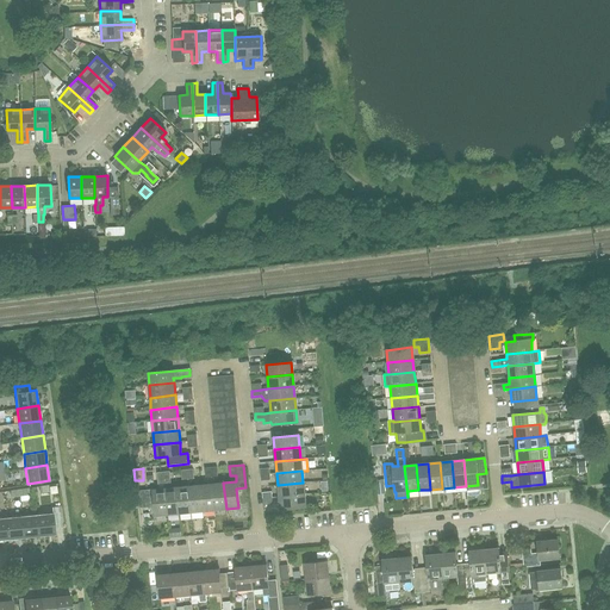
[(172,489),(170,481),(163,483),(163,489),(166,515),(179,514),(175,487),(172,489)]
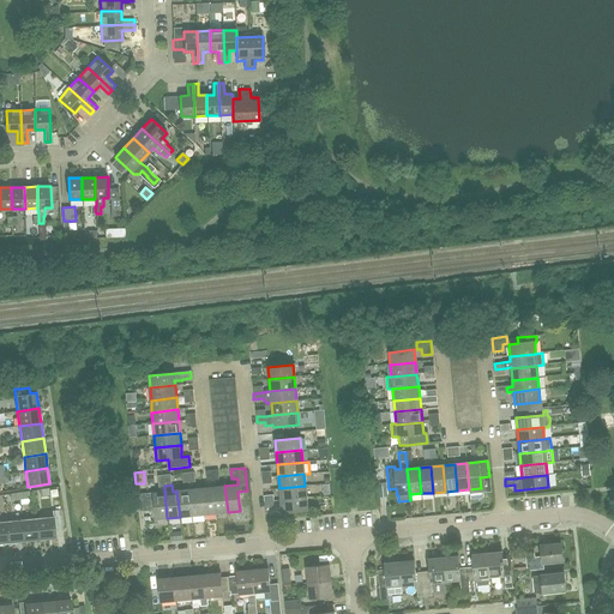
[(164,492),(164,486),(160,486),(161,493),(143,494),(144,509),(155,507),(156,519),(167,518),(164,492)]
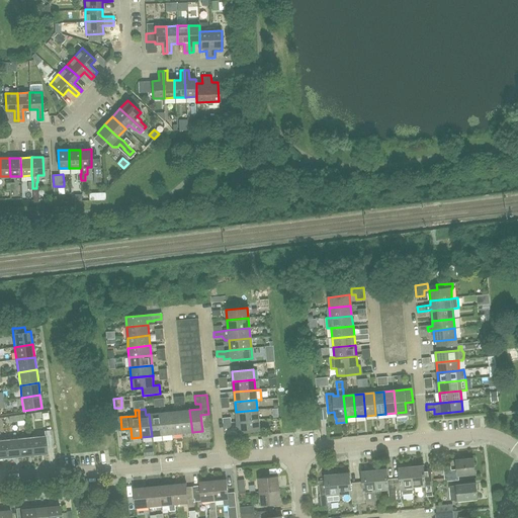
[(181,433),(192,432),(189,410),(179,411),(181,433)]
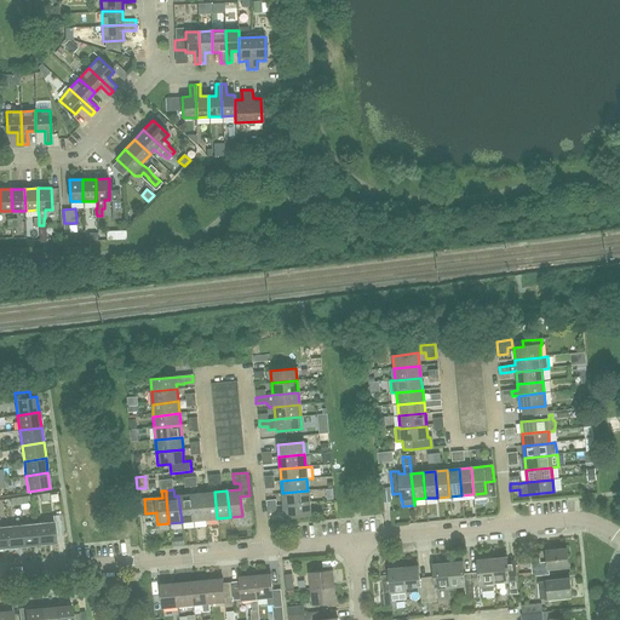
[(283,505),(309,503),(308,491),(282,493),(283,505)]
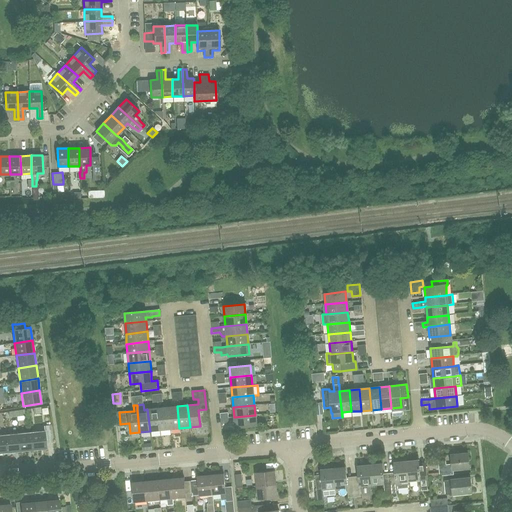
[(169,429),(179,428),(177,406),(167,407),(169,429)]
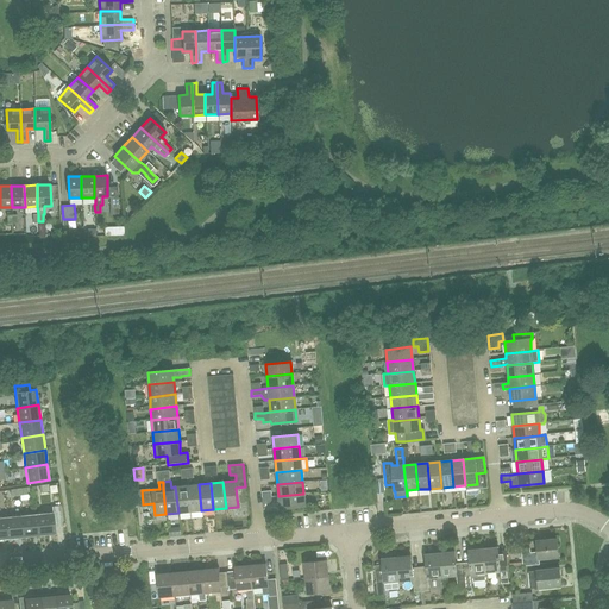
[(189,512),(201,510),(199,484),(187,485),(189,512)]
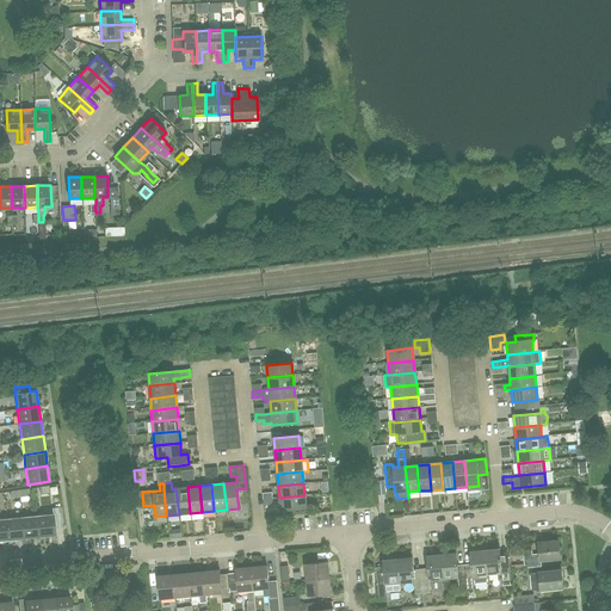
[(179,514),(190,513),(187,487),(176,488),(179,514)]
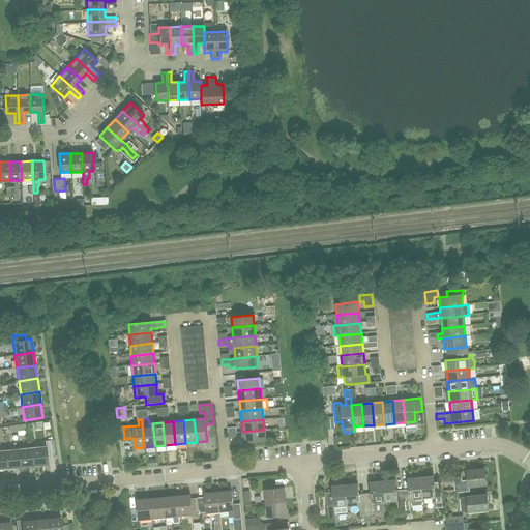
[(243,442),(265,440),(264,430),(242,432),(243,442)]
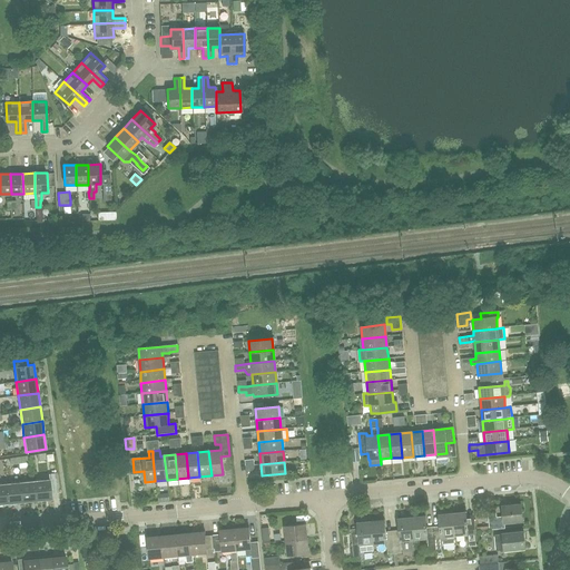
[(36,501),(51,500),(49,479),(35,481),(36,501)]
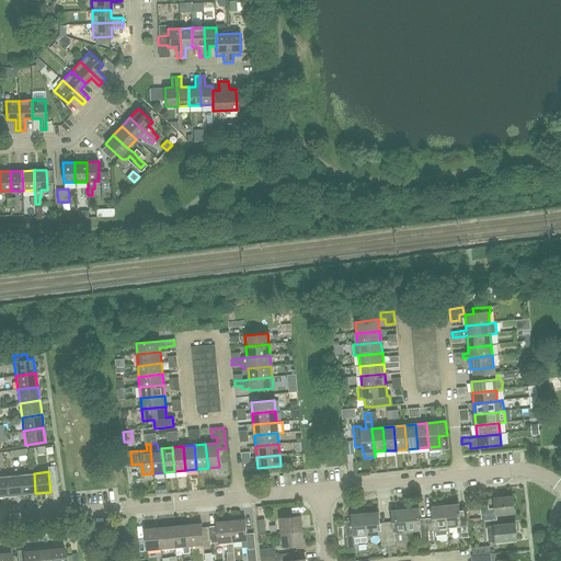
[(22,494),(35,493),(34,473),(20,474),(22,494)]
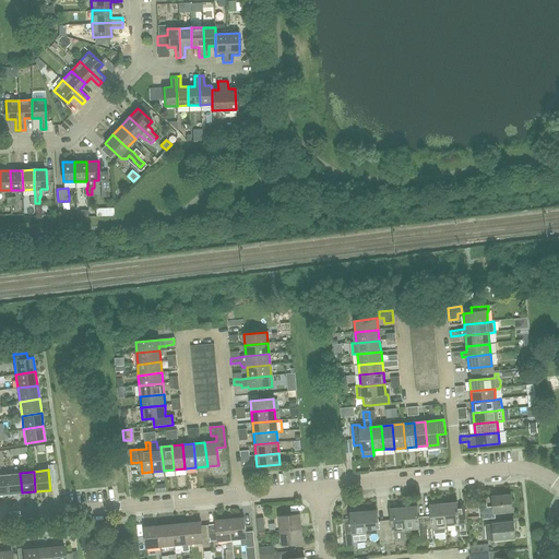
[(8,495),(22,492),(20,473),(6,474),(8,495)]
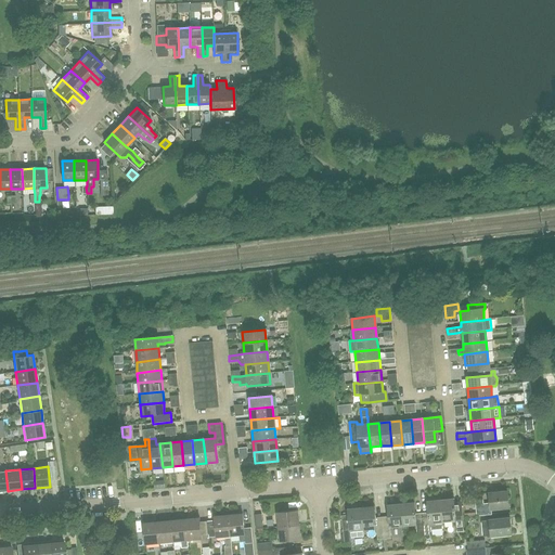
[(508,507),(507,491),(489,492),(490,503),(482,503),(482,500),(475,500),(477,516),(491,514),(491,508),(508,507)]
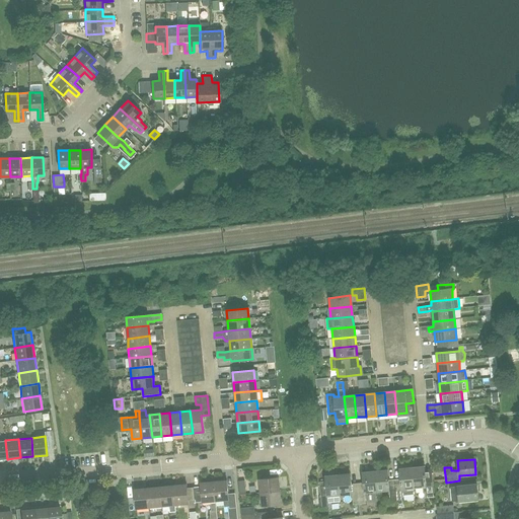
[(431,468),(425,469),(424,466),(412,467),(414,488),(426,487),(427,497),(433,497),(431,475),(431,468)]
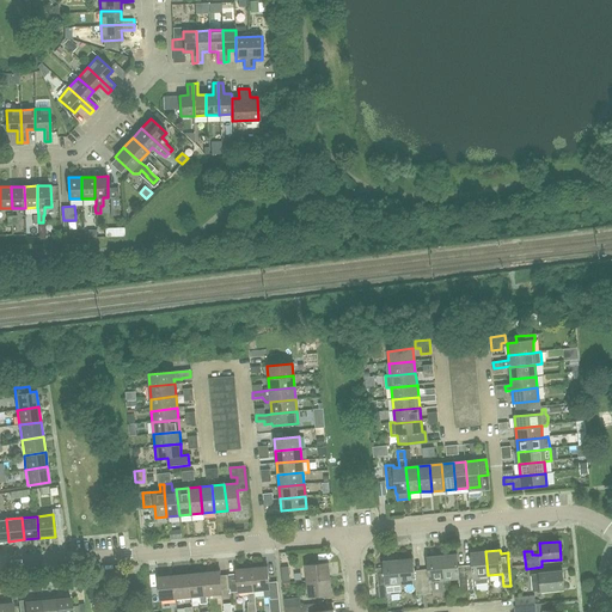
[(428,569),(429,580),(444,579),(441,555),(440,555),(440,551),(430,552),(430,556),(427,556),(428,569)]
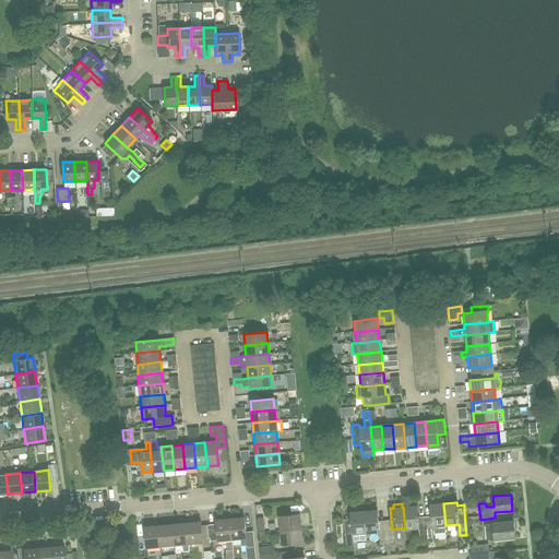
[(432,526),(426,526),(427,538),(433,538),(433,534),(447,532),(445,525),(443,503),(430,504),(431,515),(432,526)]
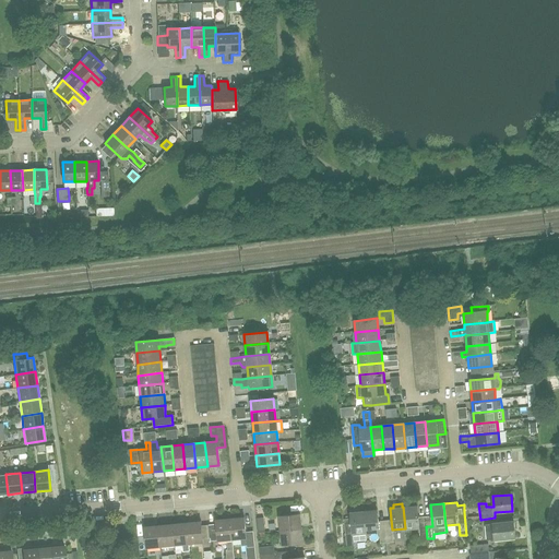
[(405,528),(419,527),(417,516),(416,506),(403,507),(405,528)]
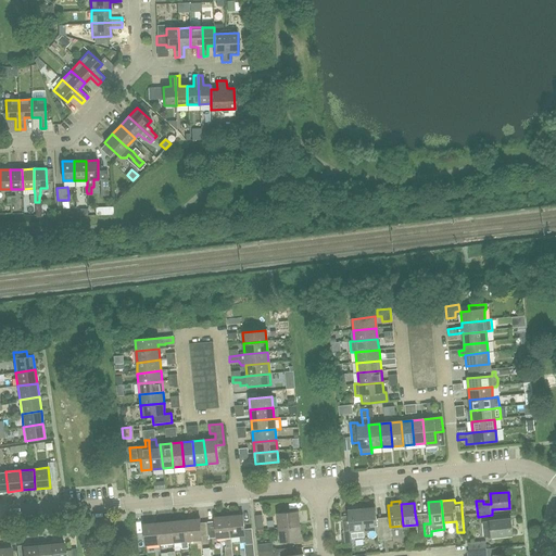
[(361,508),(359,505),(351,506),(351,509),(349,509),(350,520),(342,521),(344,544),(351,543),(351,539),(365,538),(364,530),(363,530),(361,508)]
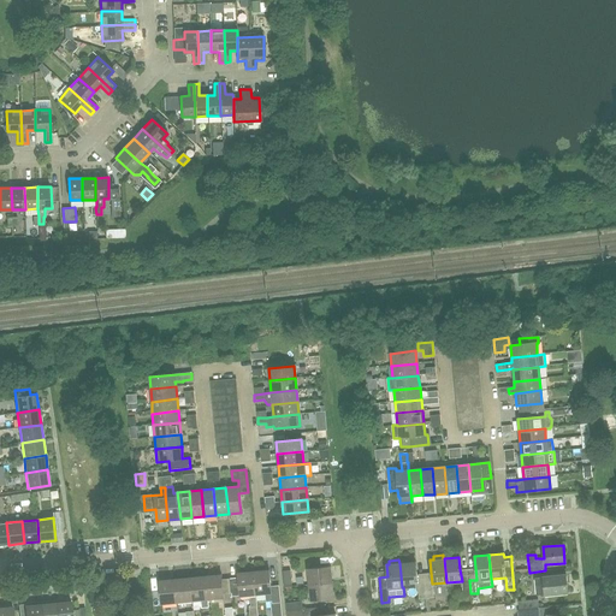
[(402,587),(403,587),(418,586),(416,574),(415,562),(400,563),(402,587)]
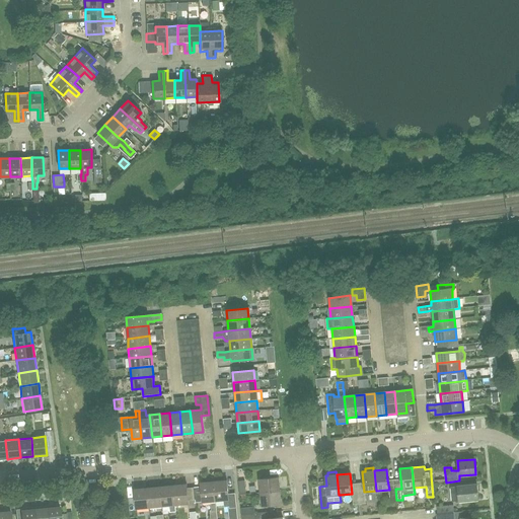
[(261,493),(280,491),(278,477),(258,478),(261,493)]
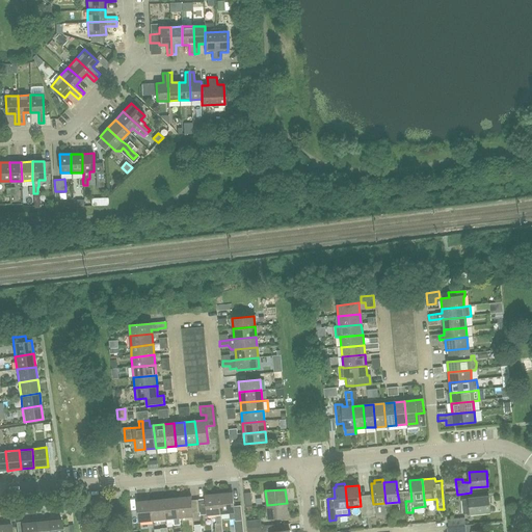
[(235,521),(236,521),(243,520),(242,511),(234,512),(232,493),(219,494),(220,513),(229,512),(230,520),(235,519),(235,521)]
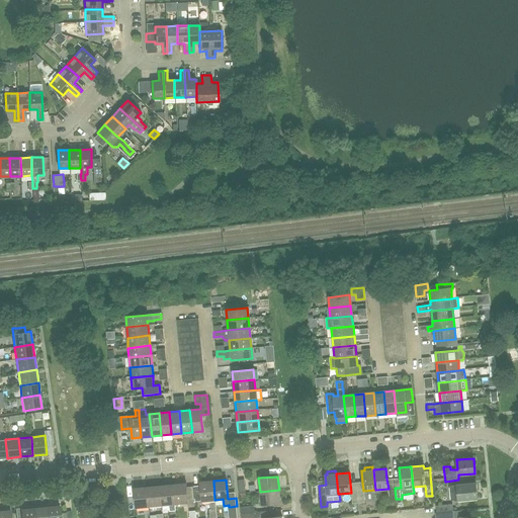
[(239,494),(246,493),(245,480),(238,480),(239,494)]
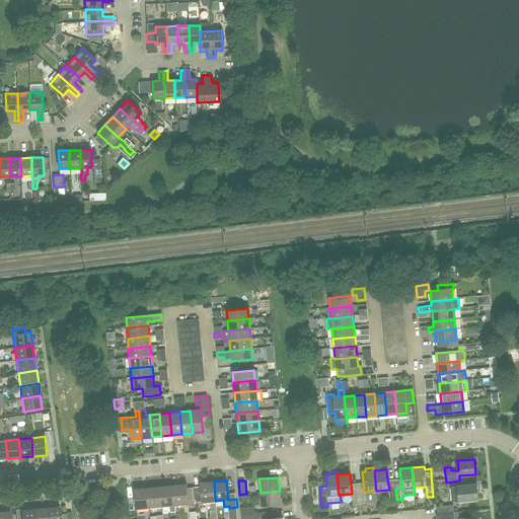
[(216,510),(215,501),(214,482),(200,483),(202,502),(210,501),(211,508),(212,511),(210,511),(210,518),(217,518),(217,510),(216,510)]
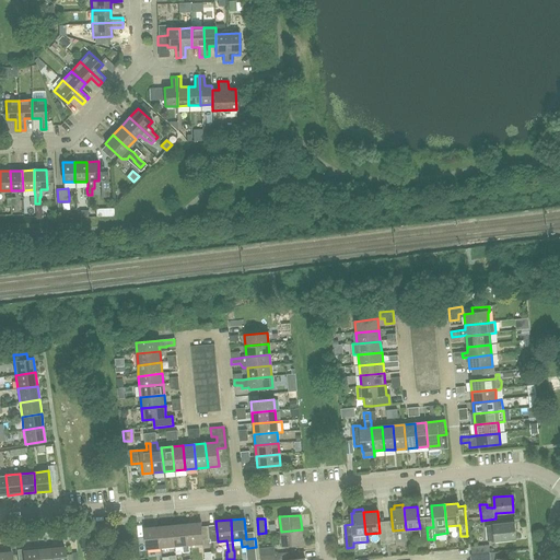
[(189,545),(202,544),(201,522),(187,524),(189,545)]
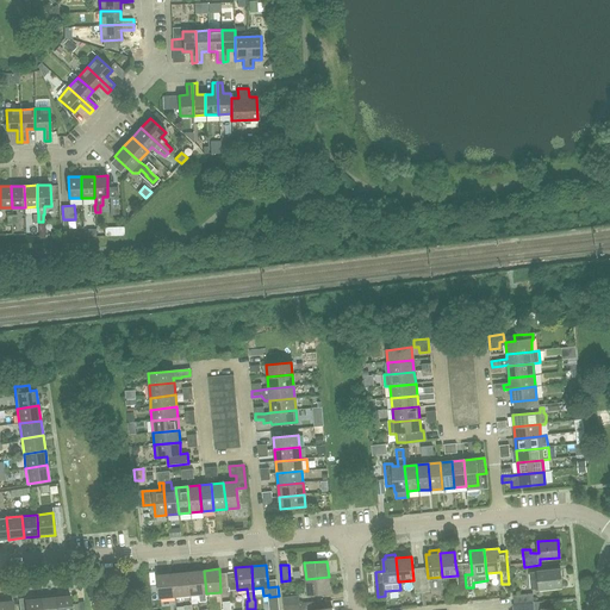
[(540,589),(562,586),(560,568),(537,571),(537,572),(529,572),(531,589),(540,589)]
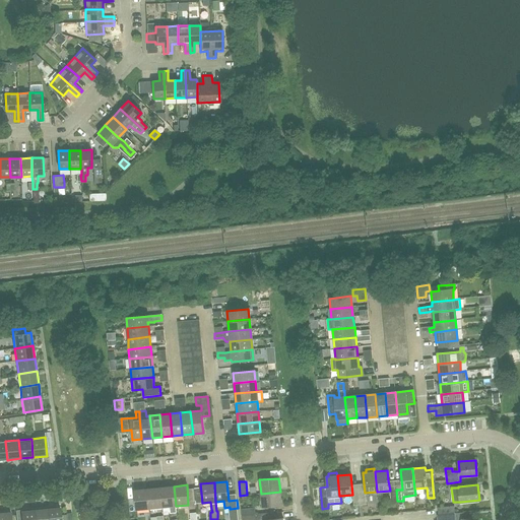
[(176,512),(175,506),(176,506),(174,486),(160,488),(163,507),(170,506),(170,513),(176,512)]
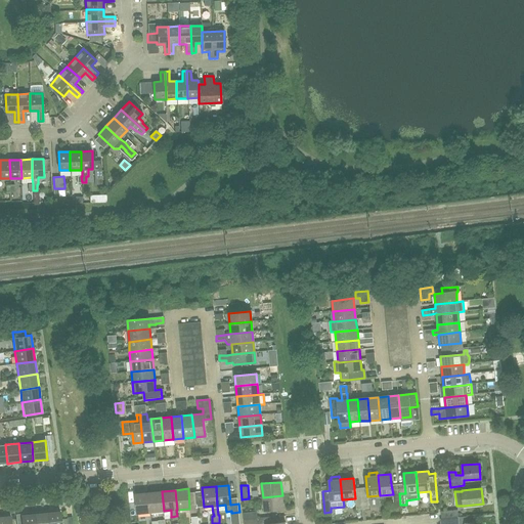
[(150,512),(164,511),(162,491),(148,492),(150,512)]
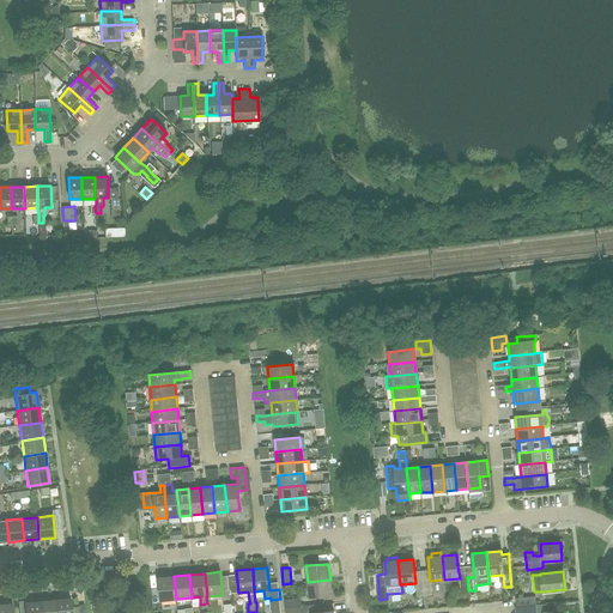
[(161,600),(176,599),(174,576),(158,577),(161,600)]
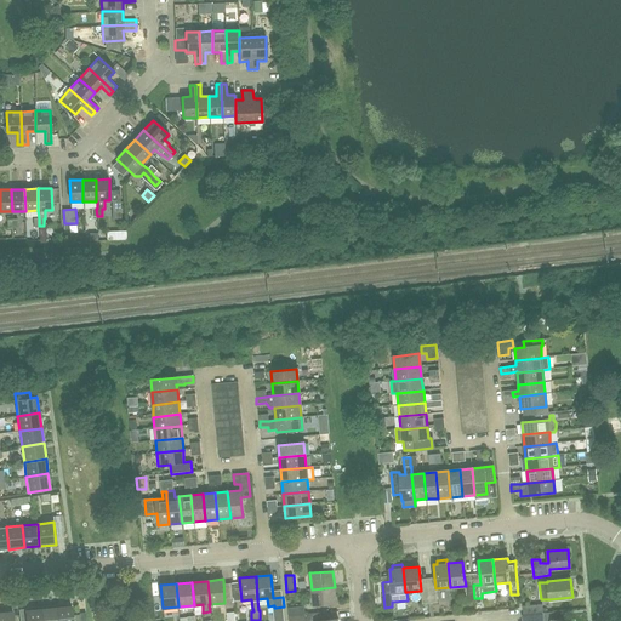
[(313,605),(336,603),(335,587),(312,590),(313,605)]
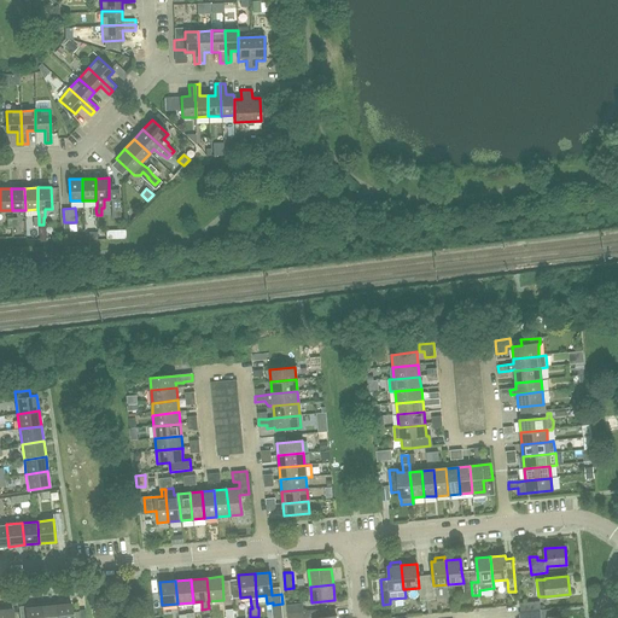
[(522,611),(542,608),(541,600),(520,602),(522,611)]
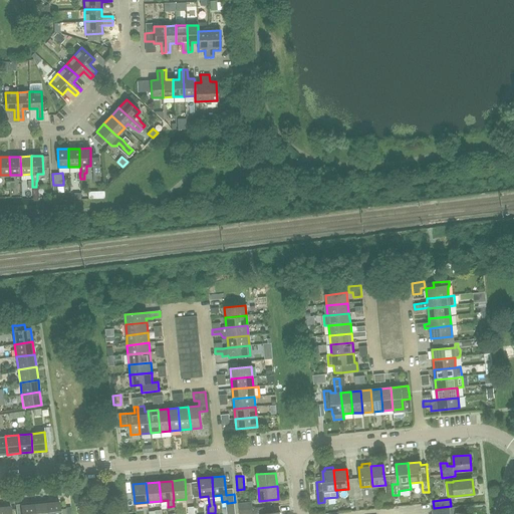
[(57,502),(57,500),(50,500),(50,502),(46,503),(47,513),(65,513),(65,508),(59,509),(59,501),(57,502)]
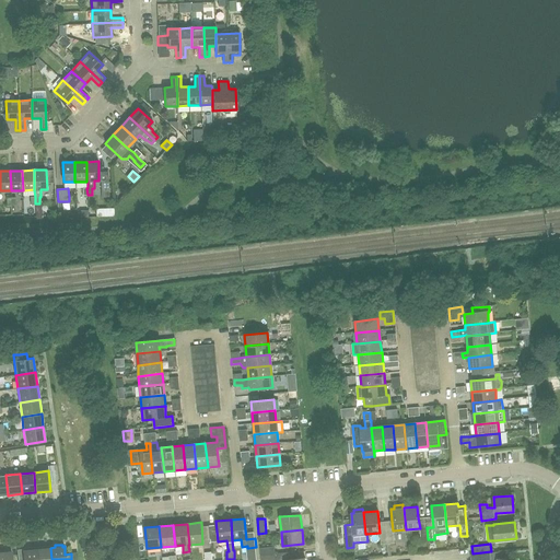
[(49,548),(49,546),(42,546),(42,548),(37,549),(37,559),(51,559),(50,548),(49,548)]
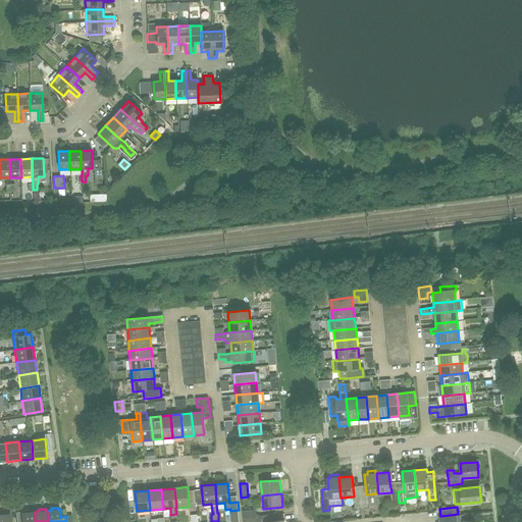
[(35,521),(35,512),(34,512),(34,510),(27,511),(27,513),(21,513),(22,521),(35,521)]
